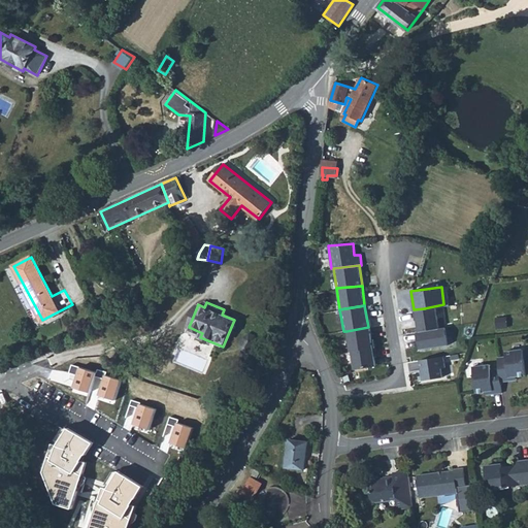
[(424,308),(414,312),(417,330),(447,326),(444,307),(424,308)]
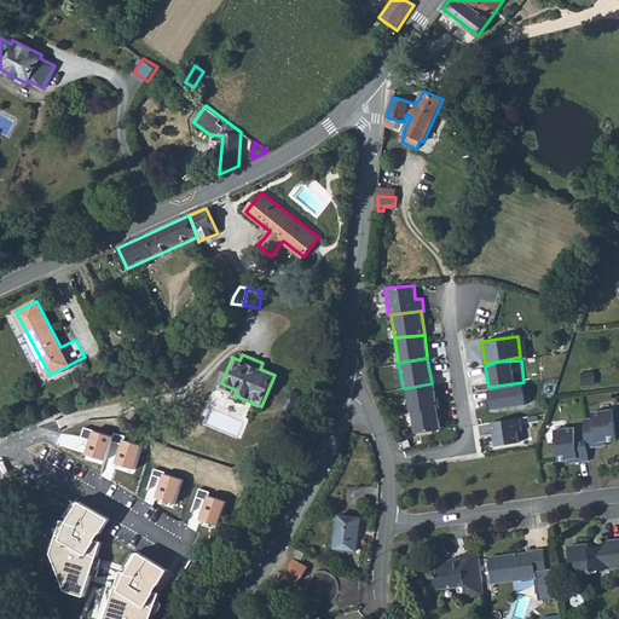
[(219,388),(235,395),(237,391),(221,383),(219,388)]
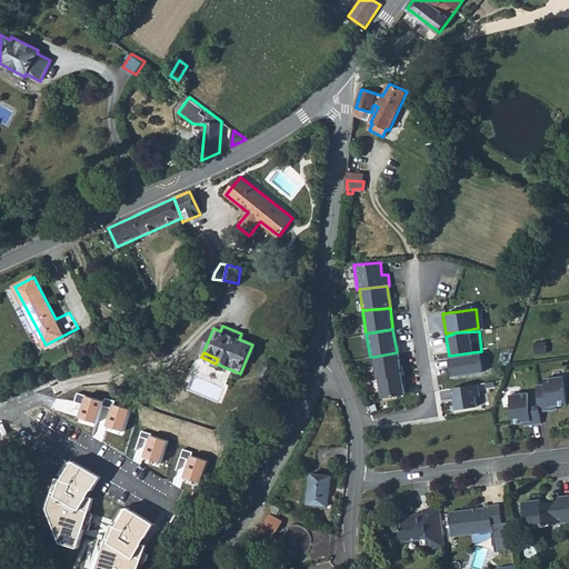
[(373,357),(377,378),(379,378),(401,375),(397,352),(373,357)]
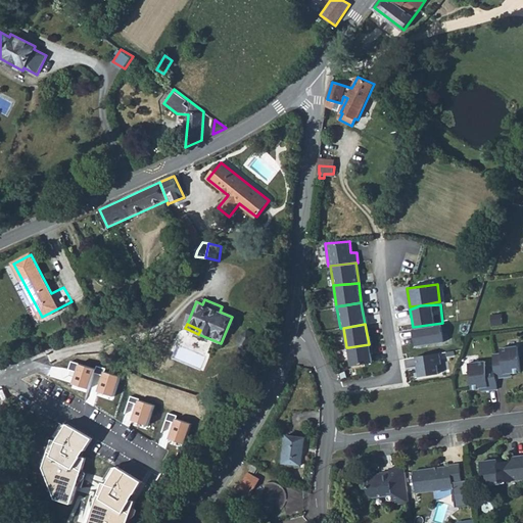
[(440,324),(413,329),(416,345),(444,341),(440,324)]
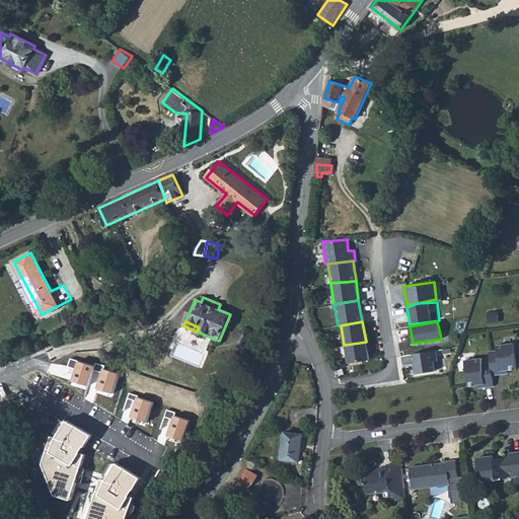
[(249,344),(252,337),(251,330),(246,328),(241,332),(238,339),(239,346),(244,348),(249,344)]
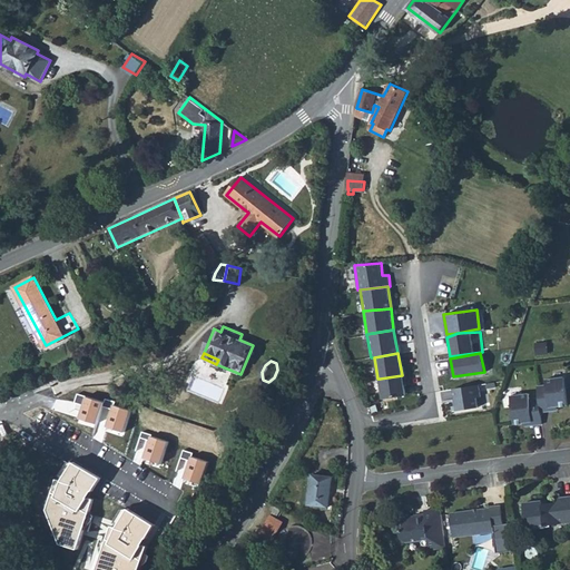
[(380,379),(382,397),(405,394),(402,375),(380,379)]
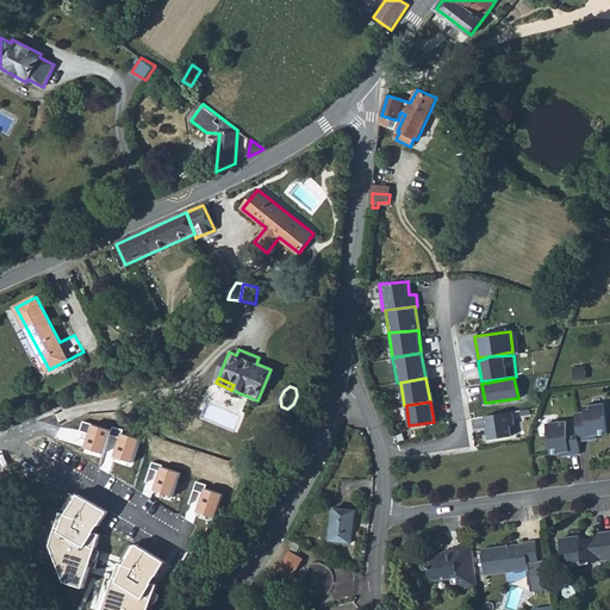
[(576,425),(578,441),(591,440),(591,435),(597,435),(608,434),(604,404),(584,406),(585,411),(574,412),(576,425)]
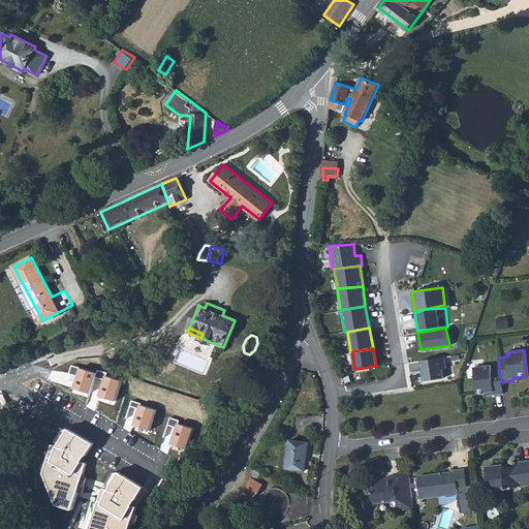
[(444,358),(419,360),(422,381),(444,377),(442,369),(446,369),(444,358)]
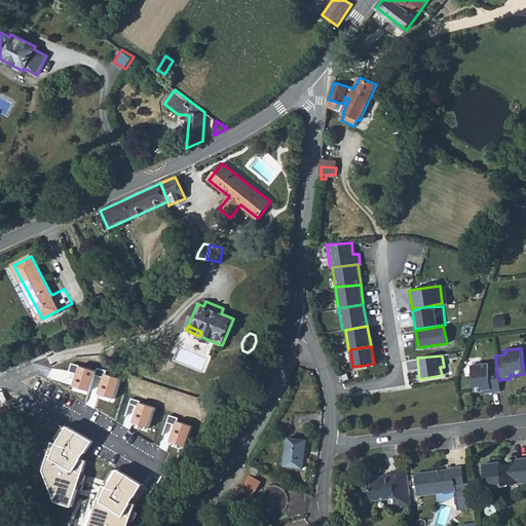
[(488,363),(471,366),(475,391),(484,389),(489,389),(490,392),(500,391),(498,380),(496,367),(489,368),(488,363)]
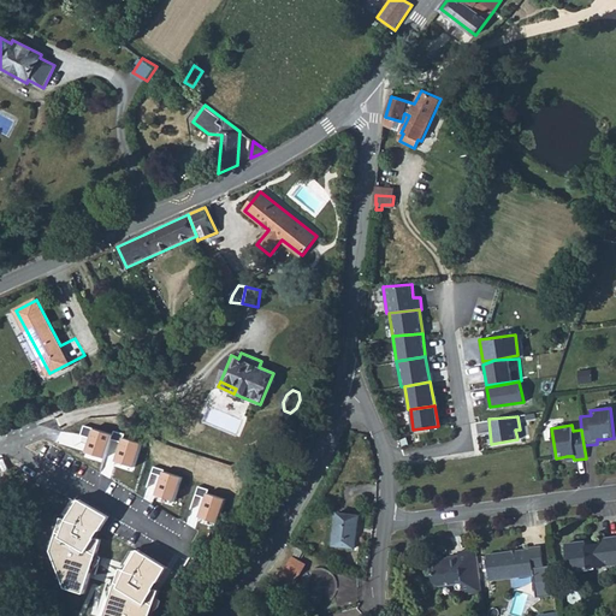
[(112,436),(83,426),(81,434),(89,437),(86,451),(105,457),(111,439),(112,436)]
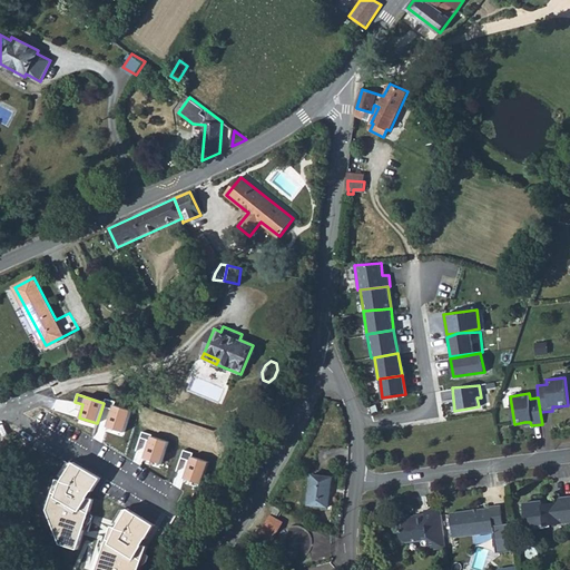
[(105,399),(104,403),(102,406),(111,410),(106,425),(124,432),(131,411),(114,404),(115,402),(105,399)]
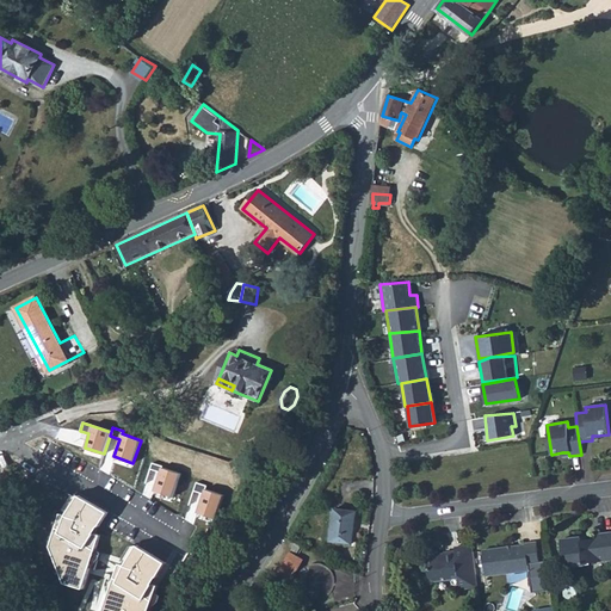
[(180,474),(152,464),(150,469),(160,473),(154,491),(173,497),(180,474)]
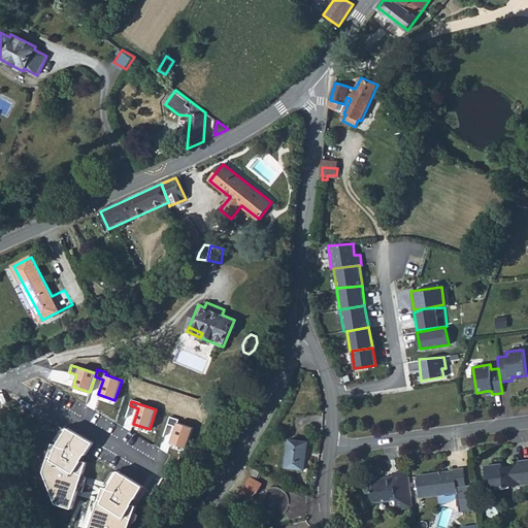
[(178,420),(169,417),(167,424),(176,427),(171,442),(187,447),(193,428),(177,423),(178,420)]
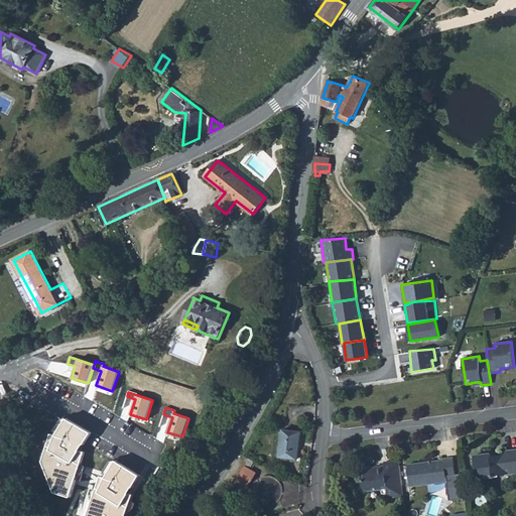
[(94,433),(66,418),(60,420),(52,433),(50,434),(50,439),(42,462),(55,492),(73,497),(87,453),(84,450),(94,433)]
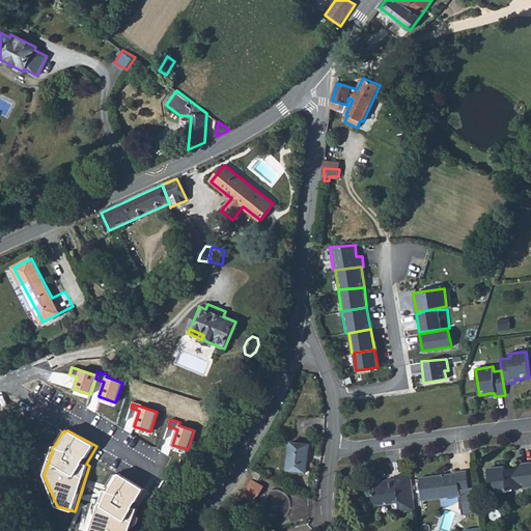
[(291,442),(287,470),(306,472),(310,444),(291,442)]
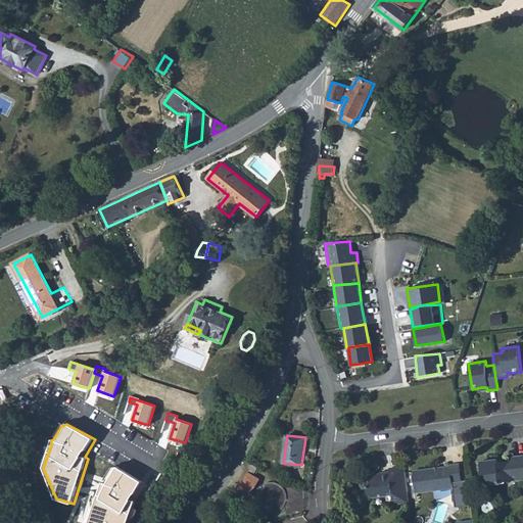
[(497,460),(481,462),(482,473),(486,473),(488,485),(502,483),(501,482),(522,479),(522,455),(511,457),(511,461),(503,462),(497,463),(497,460)]
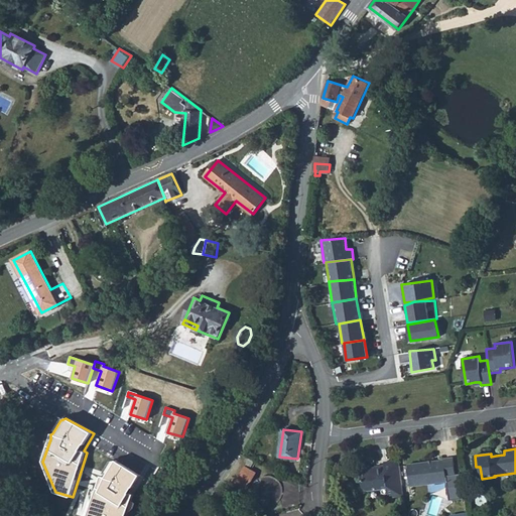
[(449,500),(467,498),(463,474),(456,475),(454,458),(444,459),(444,460),(408,465),(411,486),(447,481),(449,500)]
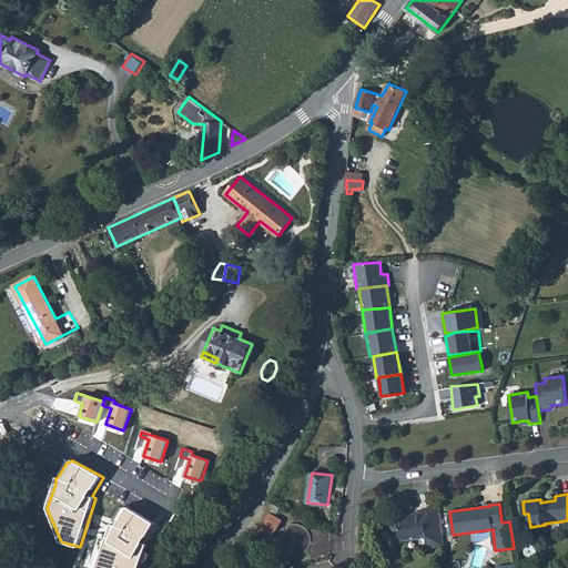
[(117,526),(110,524),(97,567),(139,567),(149,544),(145,543),(156,523),(128,506),(117,526)]
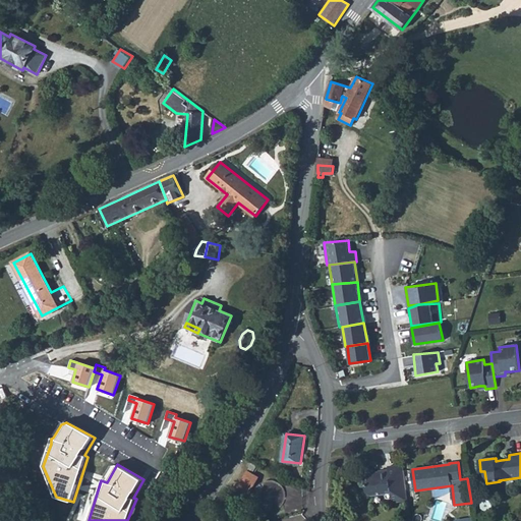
[(408,501),(403,465),(389,467),(389,470),(380,471),(380,474),(373,474),(367,470),(362,476),(363,484),(366,486),(367,493),(371,496),(392,493),(393,503),(408,501)]
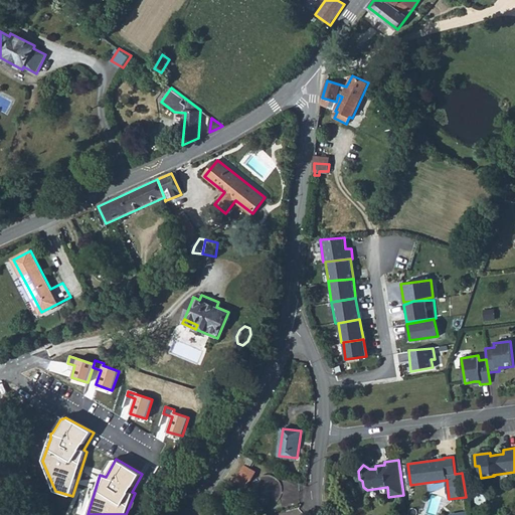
[(235,483),(248,490),(259,471),(245,464),(235,483)]
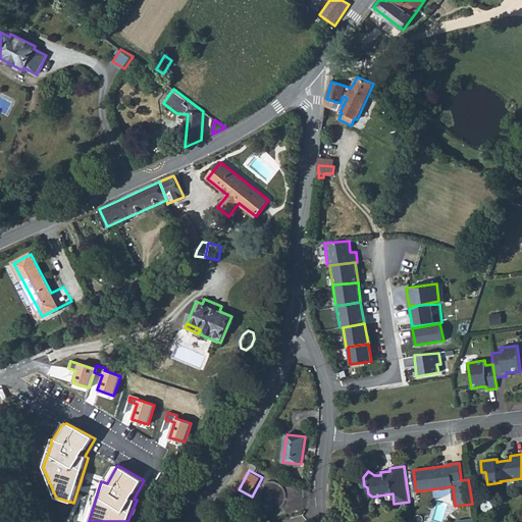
[(286,499),(286,498),(286,493),(285,490),(283,487),(281,485),(279,483),(276,482),(273,481),(270,481),(267,481),(264,482),(261,484),(259,486),(257,489),(256,491),(255,496),(255,499),(256,502),(257,505),(259,507),(261,509),(263,510),(264,511),(266,512),(269,512),(271,513),(272,512),(274,512),(277,511),(280,509),(283,507),(284,505),(284,504),(285,502),(286,501),(286,499)]
